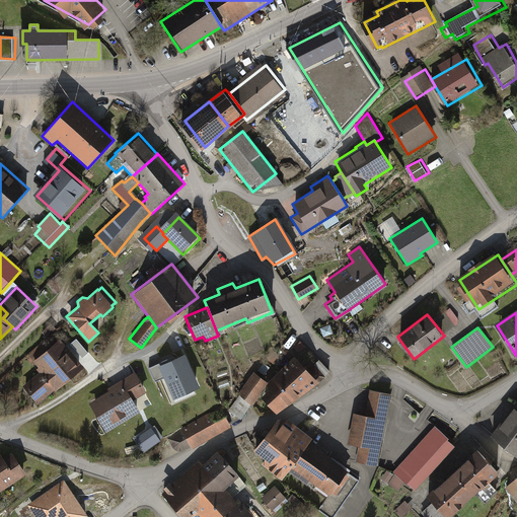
[(22,386),(38,404),(53,391),(54,392),(83,367),(60,340),(32,362),(38,368),(35,369),(39,373),(22,386)]
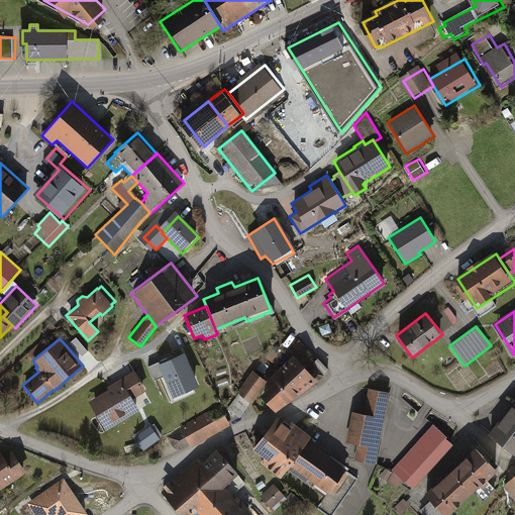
[(187,353),(163,364),(177,393),(200,383),(187,353)]
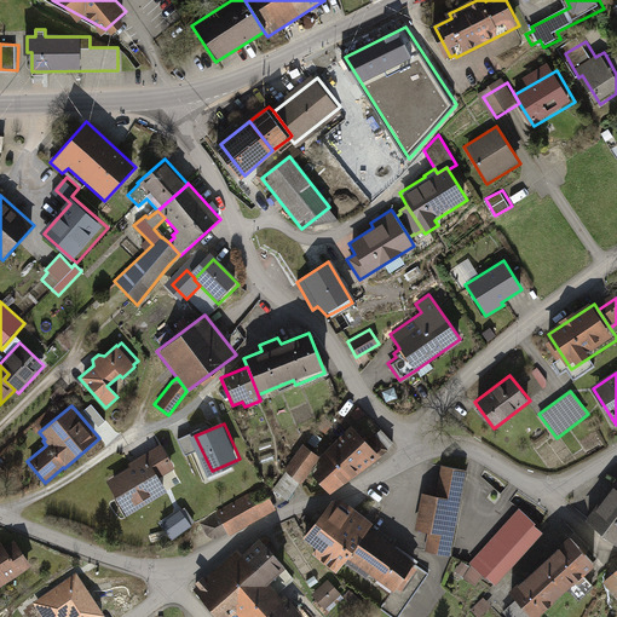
[(332,443),(356,474),(376,460),(386,450),(374,436),(364,443),(351,426),(332,443)]
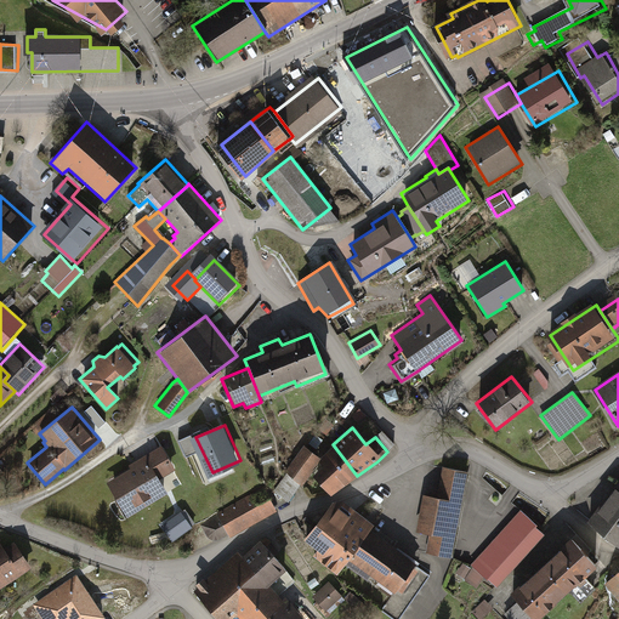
[(193,435),(182,439),(191,456),(202,452),(193,435)]
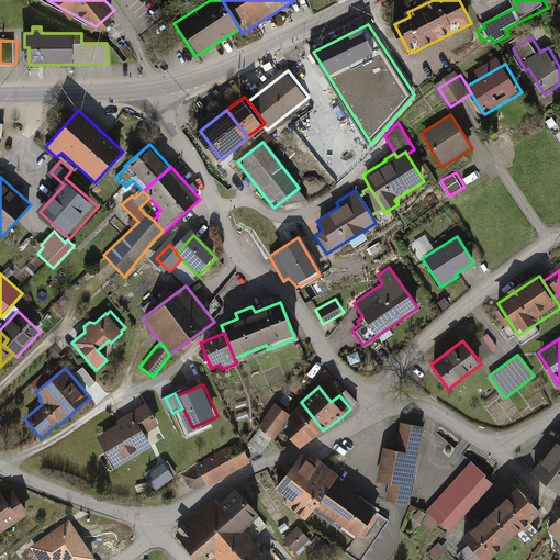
[(323,430),(301,402),(288,414),(286,415),(287,417),(290,422),(280,432),(297,449),(323,430)]
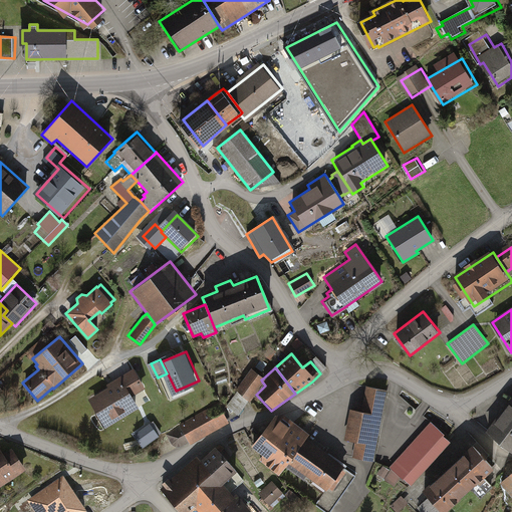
[(86,400),(103,429),(137,409),(130,397),(144,389),(133,368),(104,385),(106,388),(86,400)]
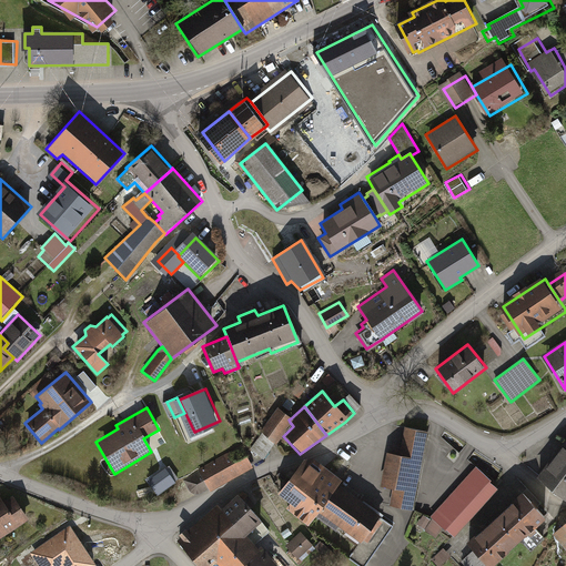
[(291,418),(276,407),(258,432),(260,433),(273,443),(274,444),(290,422),(289,420),(291,418)]
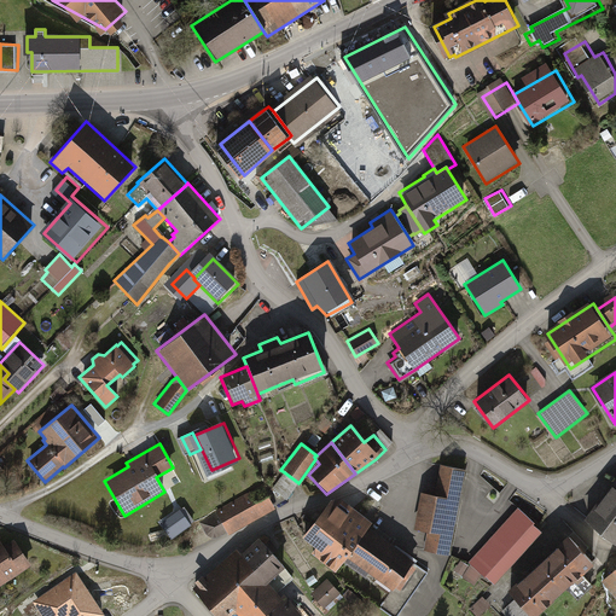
[(425,547),(452,552),(468,466),(445,463),(439,492),(423,488),(416,528),(429,530),(425,547)]
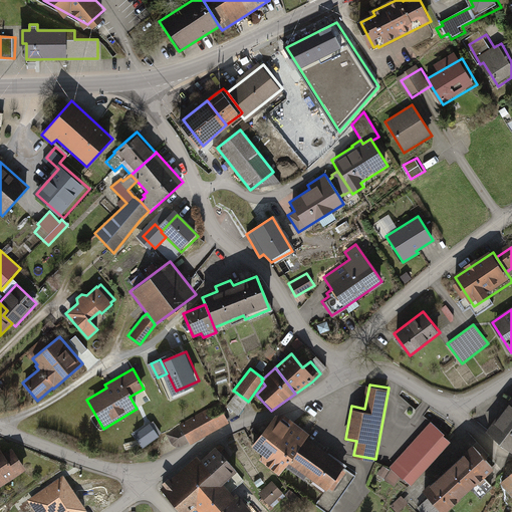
[(247,401),(235,392),(226,406),(237,414),(247,401)]
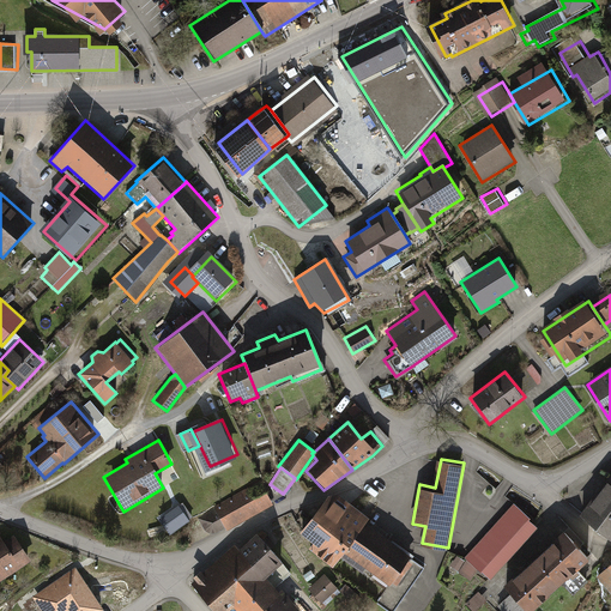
[(610,478),(586,512),(610,530),(610,478)]
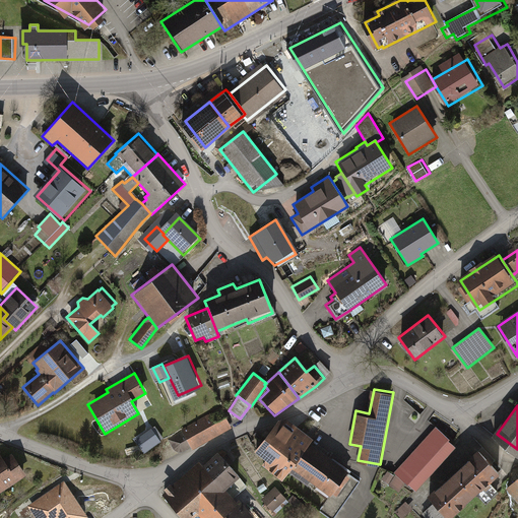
[(223,406),(170,436),(177,447),(181,450),(186,449),(194,445),(195,447),(234,425),(223,406)]
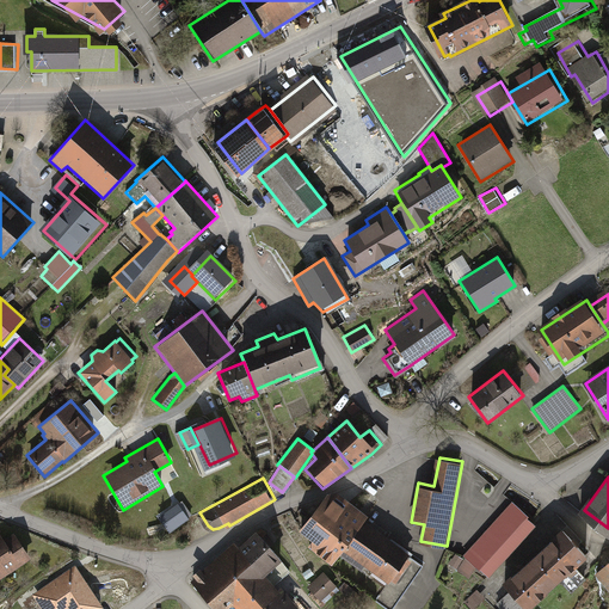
[(342,552),(364,521),(368,516),(336,492),(327,493),(297,531),(311,542),(307,546),(331,565),(342,552)]
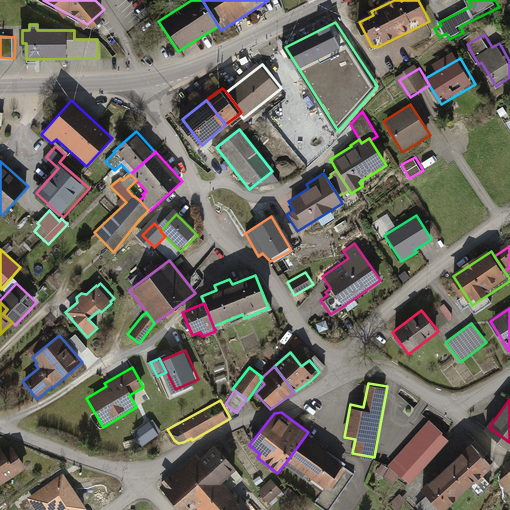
[(398,476),(409,483),(449,440),(442,433),(443,432),(428,419),(387,464),(382,460),(375,470),(392,483),(398,476)]
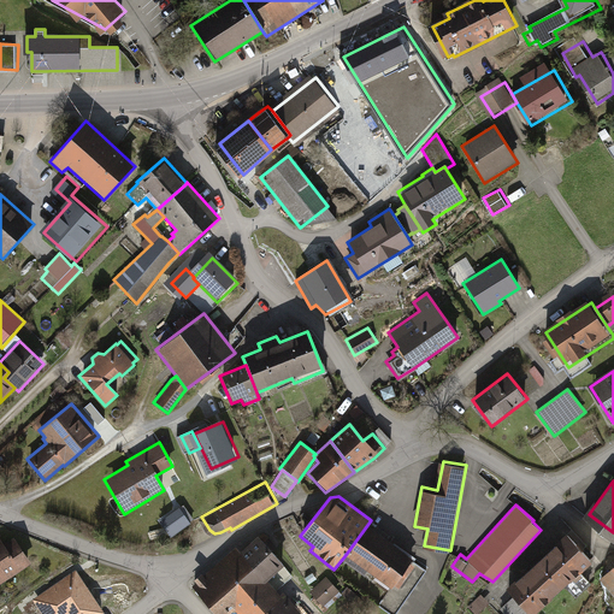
[(184,506),(164,520),(175,537),(196,523),(184,506)]
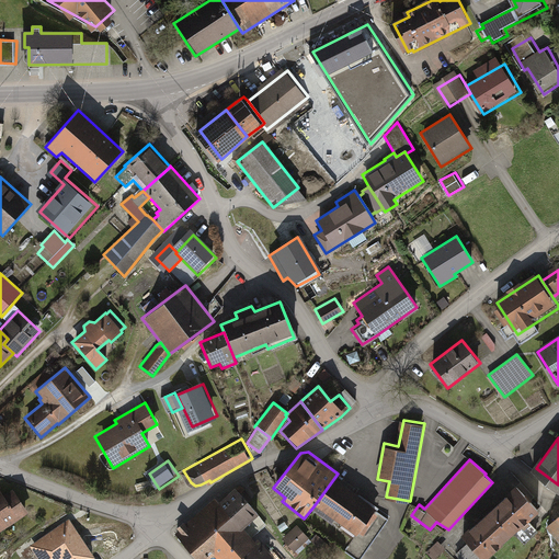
[(334,478),(314,506),(353,536),(372,508),(373,506),(334,478)]
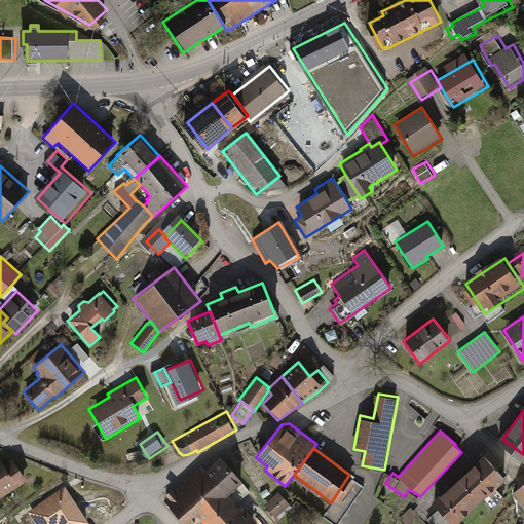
[(219,458),(204,471),(233,504),(249,491),(219,458)]
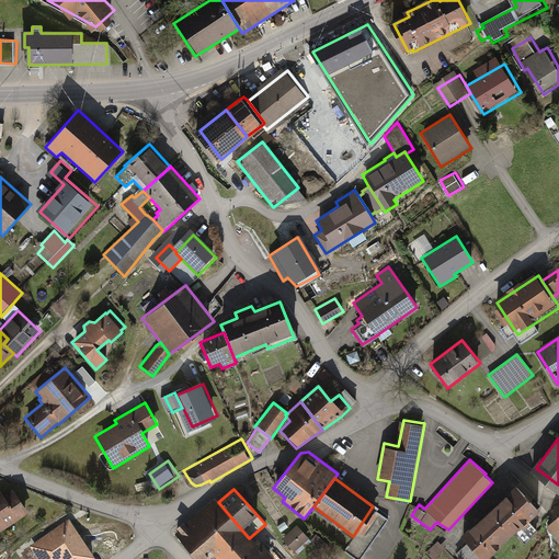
[(522,489),(468,537),(474,542),(487,558),(493,558),(544,514),(522,489)]
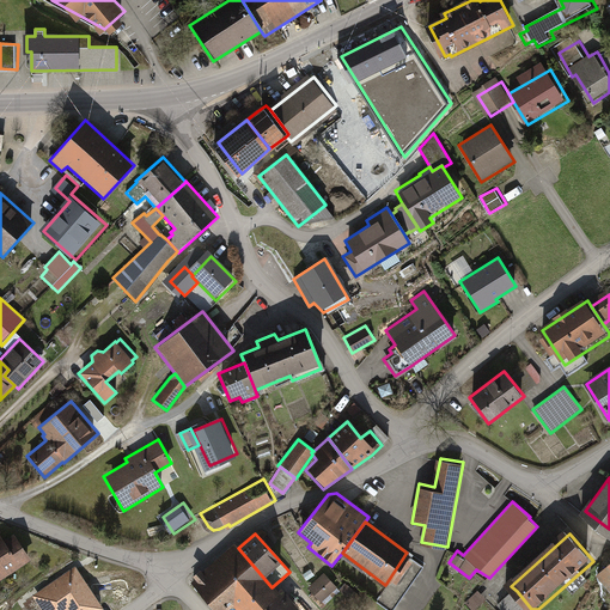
[(0,536),(0,580),(31,561),(14,536),(4,543),(0,536)]
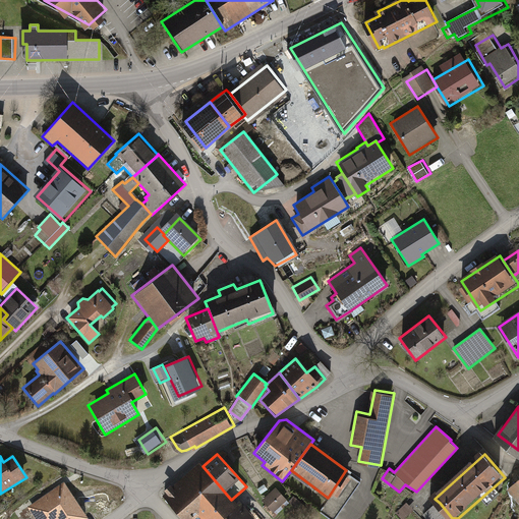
[(198,518),(253,518),(237,501),(235,503),(231,500),(203,466),(198,462),(170,487),(168,485),(163,491),(164,493),(161,496),(181,518),(196,518),(198,518)]
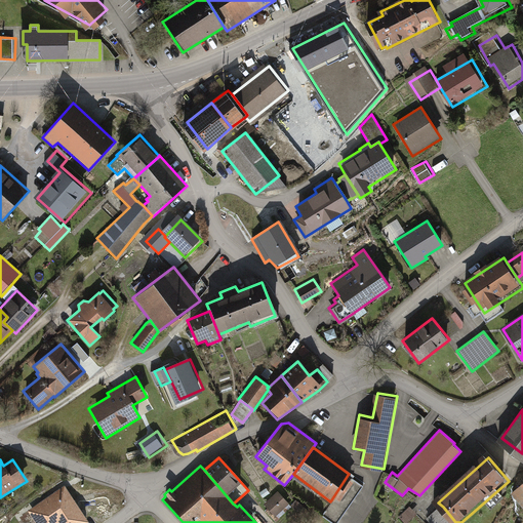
[(320,515),(331,522),(335,522),(362,485),(348,475),(330,501),(320,515)]
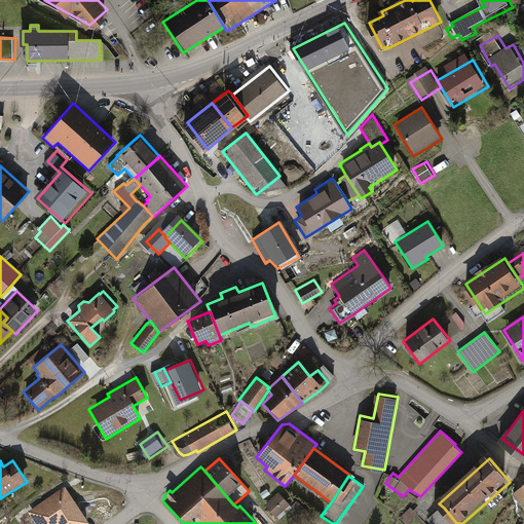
[(65,486),(28,510),(36,523),(87,523),(89,523),(65,486)]
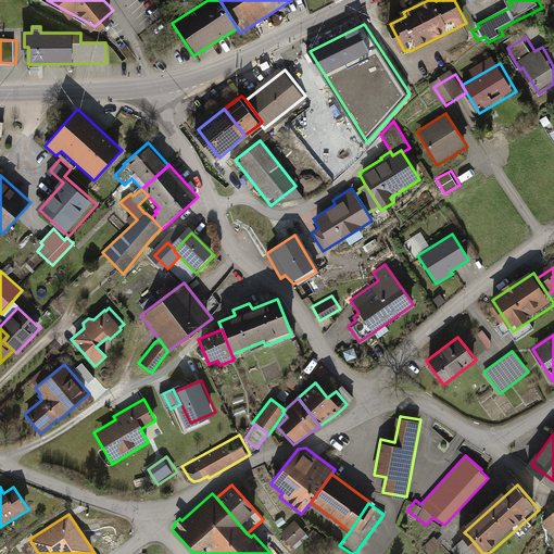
[(291,545),(306,532),(293,518),(279,531),(291,545)]
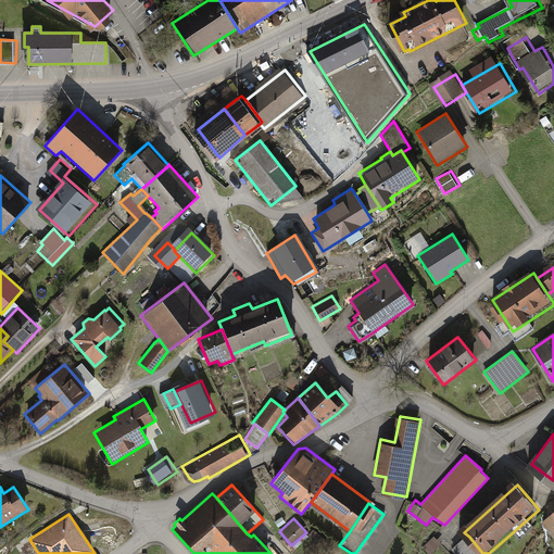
[(481,553),(482,553),(469,537),(455,549),(460,553),(481,553)]
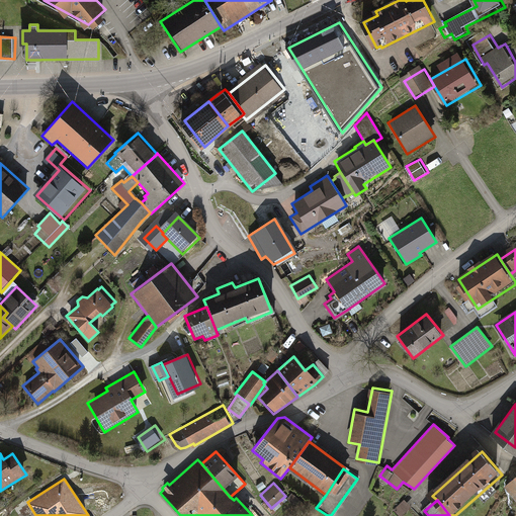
All buildings are outlined.
